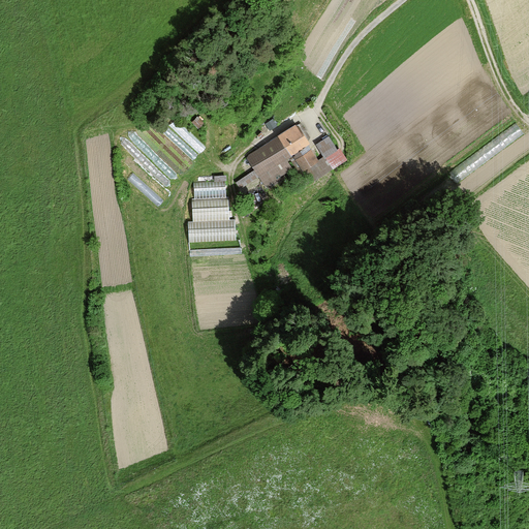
[(193,149),(199,153),(207,145),(174,119),(164,131),(191,152),(193,149)]
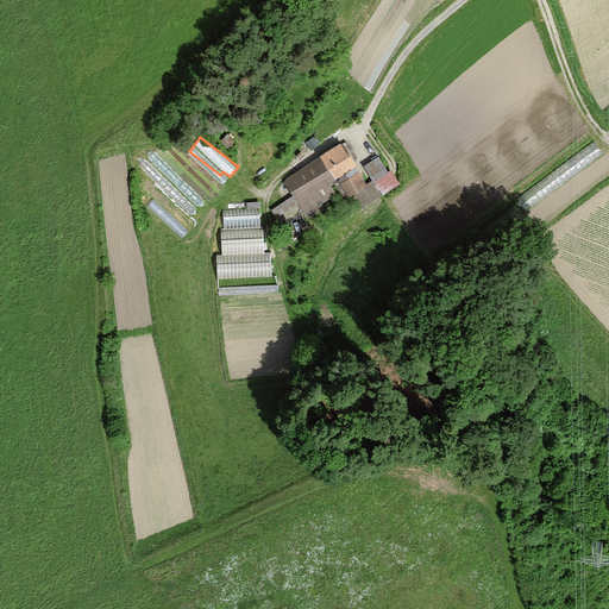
[(343,140),(283,180),(306,213),(325,200),(339,221),(399,182),(380,155),(360,168),(343,140)]
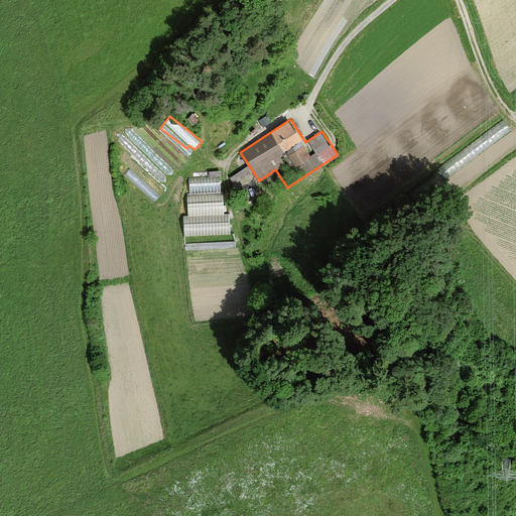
[(237,181),(250,172),(245,165),(232,174),(237,181)]
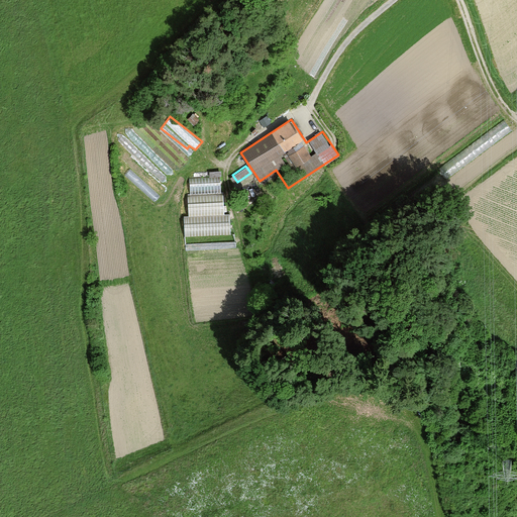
[(186,236),(231,234),(230,212),(224,212),(222,171),(189,173),(191,214),(185,214),(186,236)]
